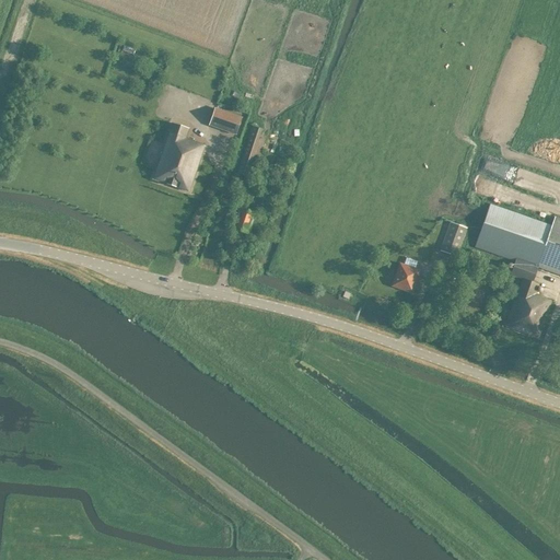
[(209,125),(235,133),(242,115),(216,106),(209,125)]
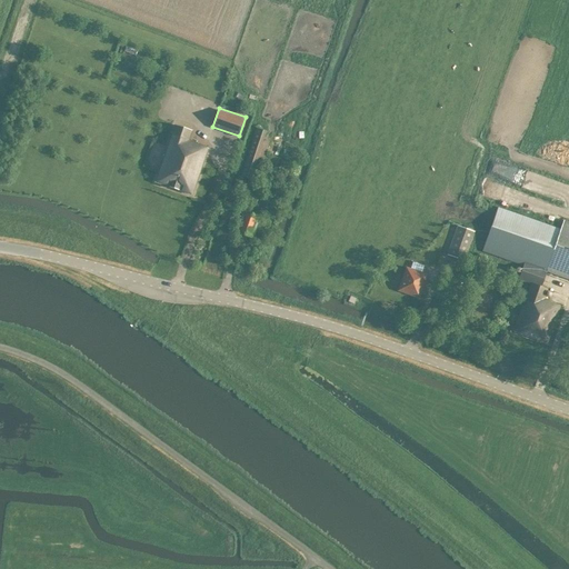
[(188,139),(191,129),(175,123),(156,180),(191,193),(208,147),(188,139)]
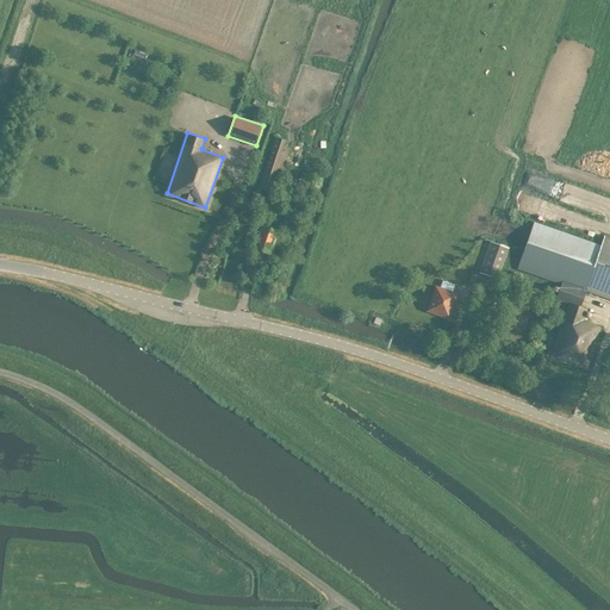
[(257,188),(267,192),(284,139),(275,136),(257,188)]
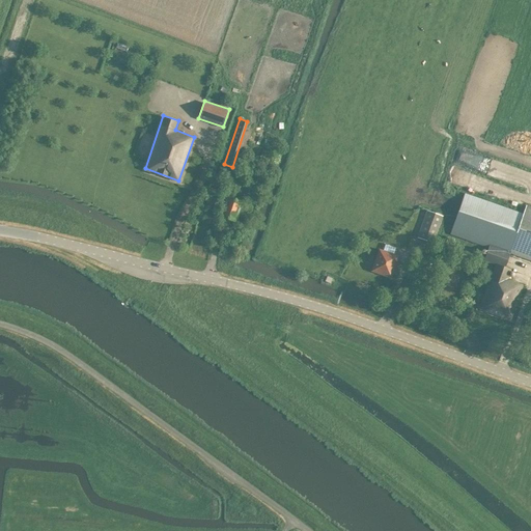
[(249,145),(251,152),(258,149),(256,143),(249,145)]
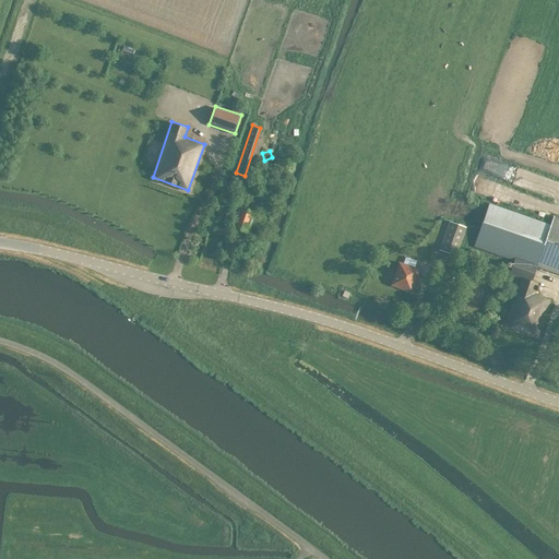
[(512,265),(509,274),(521,277),(504,324),(536,335),(550,297),(535,292),(538,283),(531,281),(536,265),(558,273),(558,216),(552,215),(549,224),(489,203),(475,244),(514,258),(512,265)]
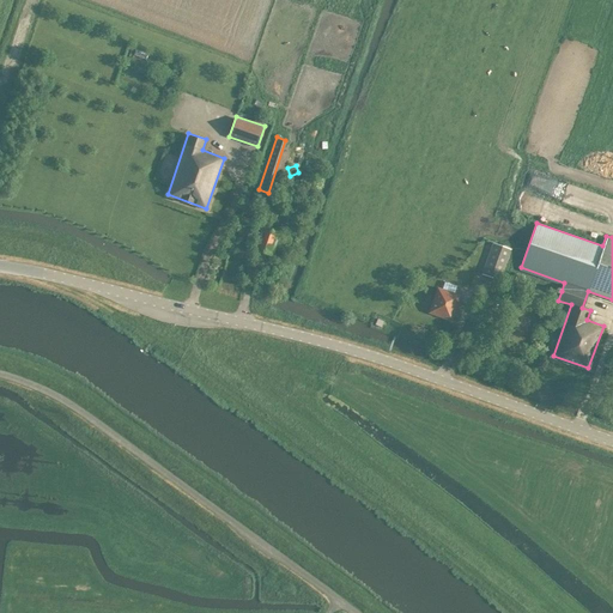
[(255,249),(271,255),(273,247),(286,252),(291,238),(262,228),(255,249)]
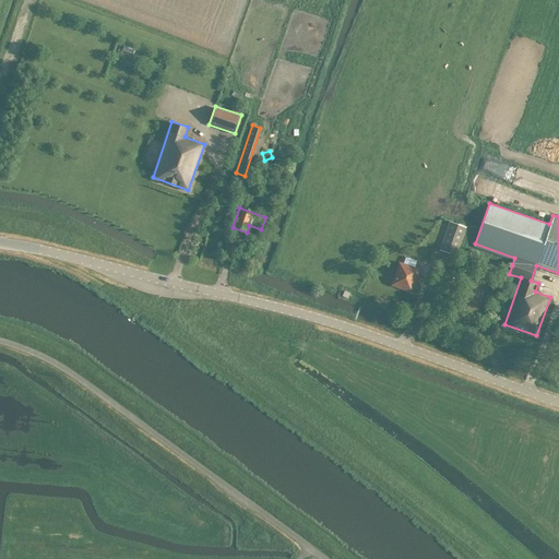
[(439,249),(455,254),(465,226),(449,219),(439,249)]
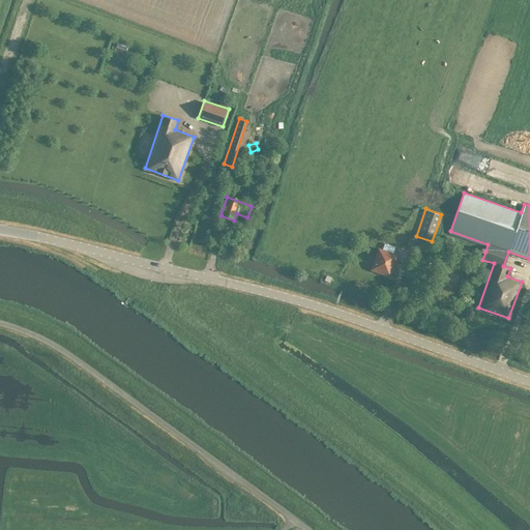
[(371,270),(390,276),(398,255),(378,247),(371,270)]
